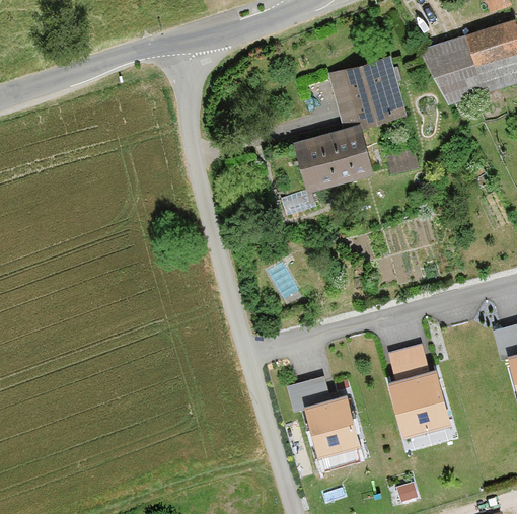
[(511,0),(492,0),(497,11),(513,4),(511,0)]
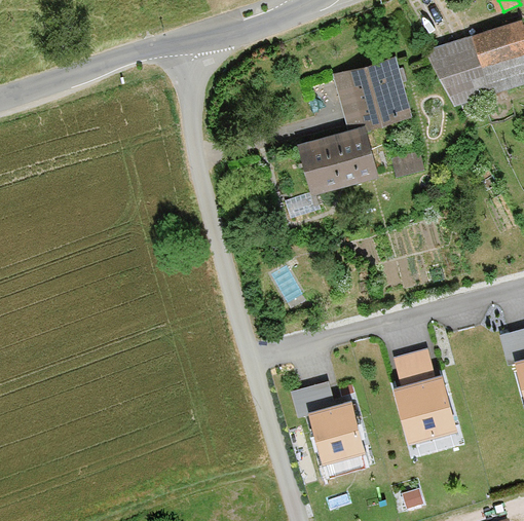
[(523,24),(522,21),(472,40),(491,94),(494,99),(523,87),(523,24)]
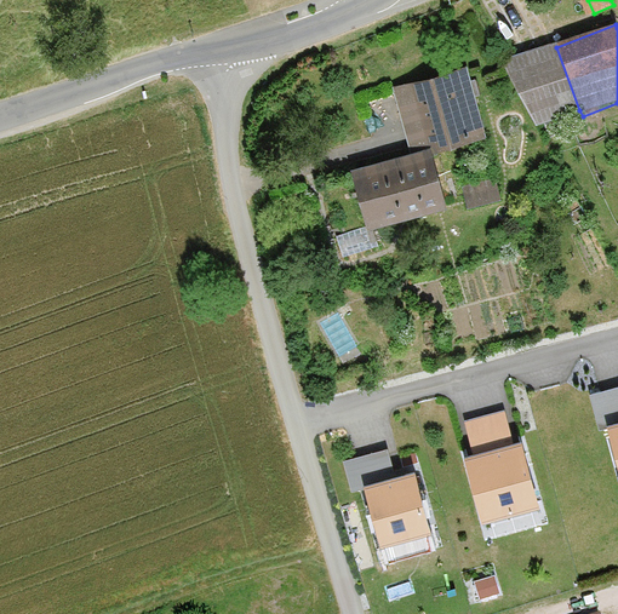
[(579,110),(556,47),(502,62),(530,121),(579,110)]
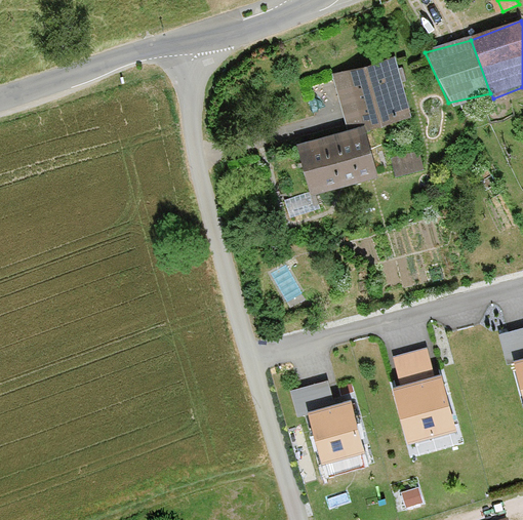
[(307,195),(376,177),(365,132),(413,119),(396,57),(332,75),(348,131),(294,145),(307,195)]
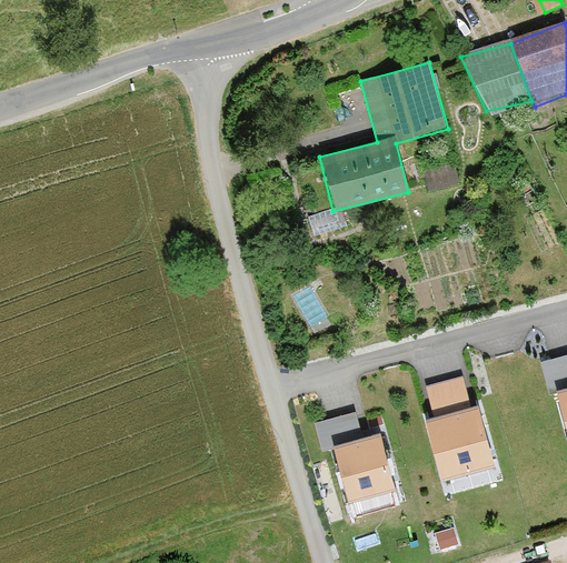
[(566,354),(545,360),(549,379),(566,373),(566,354)]
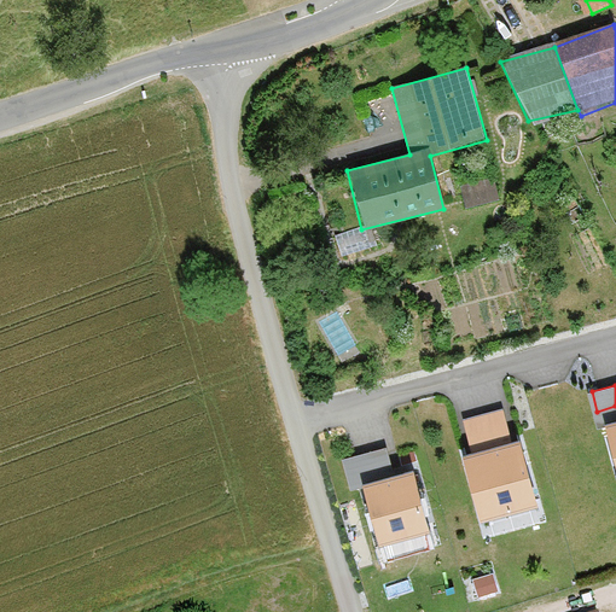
[(354,481),(401,468),(394,446),(348,459),(354,481)]
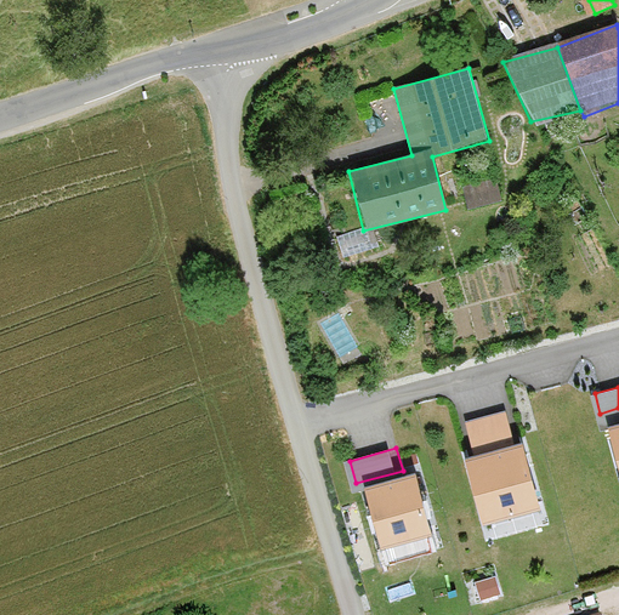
[(523,454),(471,468),(488,529),(540,514),(523,454)]
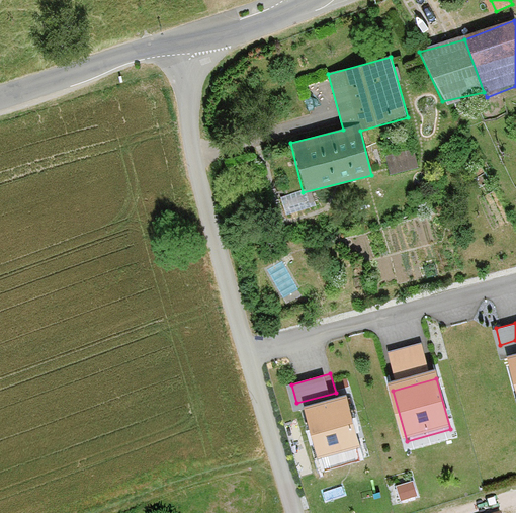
[(348,402),(305,414),(320,463),(362,451),(348,402)]
